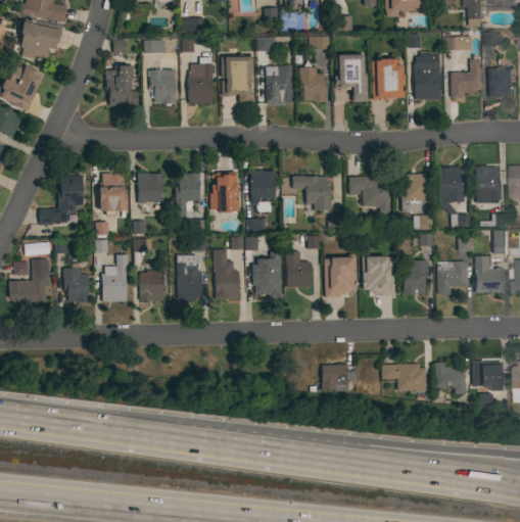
[(54,0),(54,2),(67,4),(65,21),(47,19),(47,18),(43,17),(43,16),(19,13),(21,3),(25,3),(25,0),(54,0)]
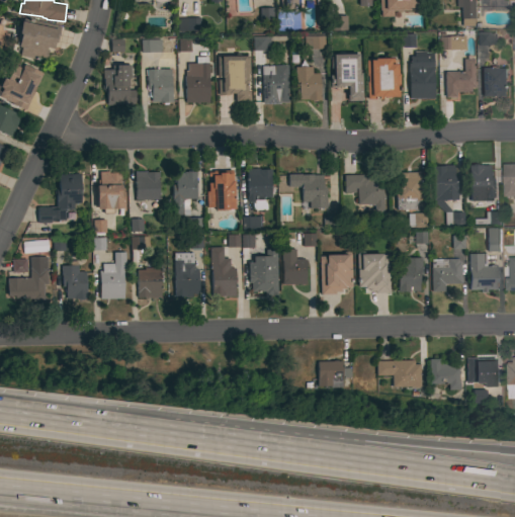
[(301,0),(301,8),(282,8),(281,0),(301,0)]
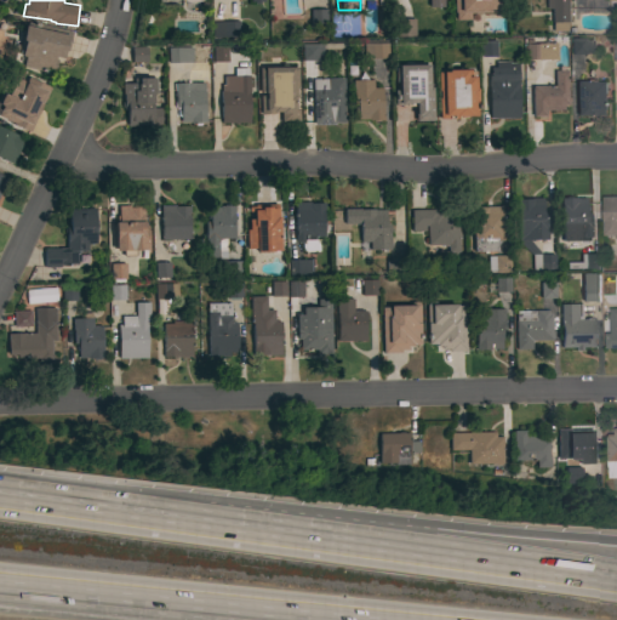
[(457,0),(457,21),(474,21),(474,13),(506,13),(506,0),(457,0)]
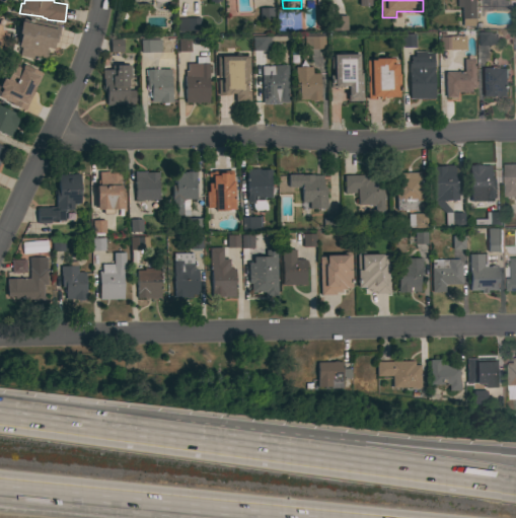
[(476,0),(477,25),(475,25),(476,28),(468,28),(468,25),(464,25),(463,7),(460,7),(459,0),(476,0)]
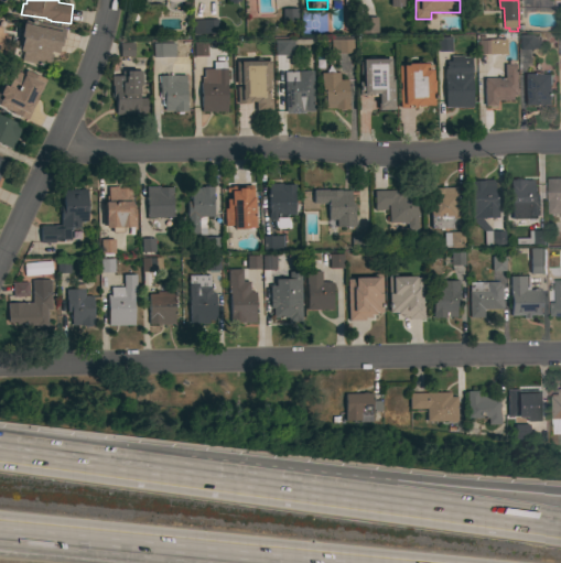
[(300,8),(300,21),(286,22),(286,8),(300,8)]
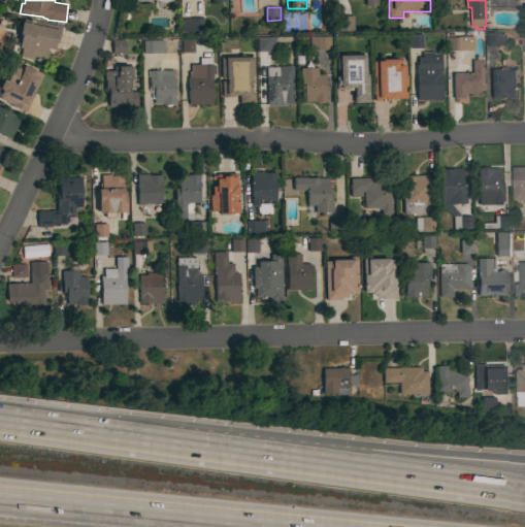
[(356,32),(338,32),(338,15),(355,15),(356,32)]
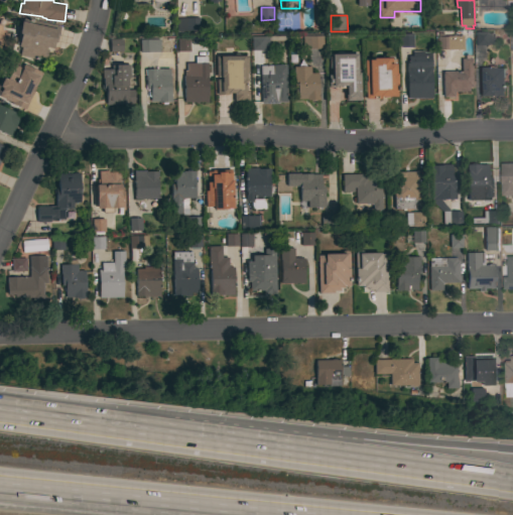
[(201,16),(202,29),(179,30),(178,17),(201,16)]
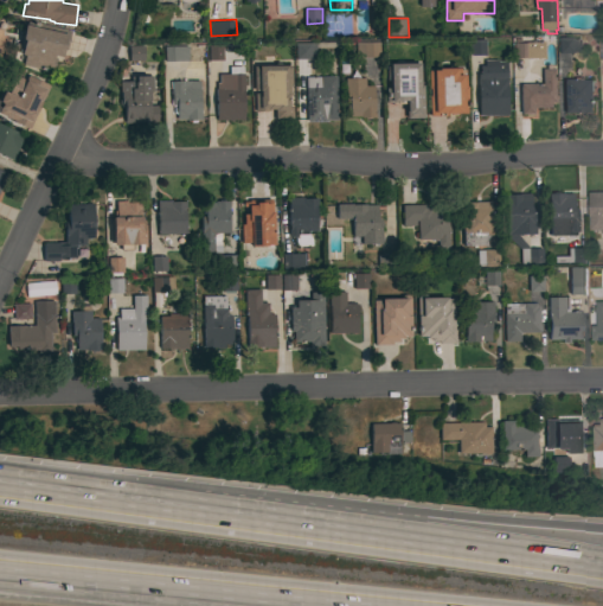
[(25,64),(26,55),(23,53),(25,39),(24,38),(27,20),(72,30),(69,50),(65,49),(64,56),(56,55),(55,57),(58,57),(55,71),(25,64)]
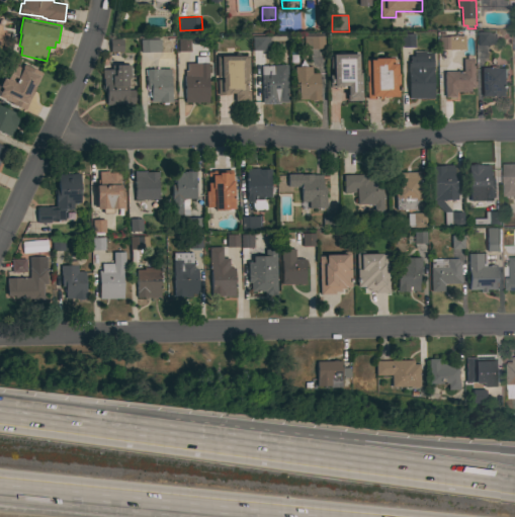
[(325,31),(325,35),(326,35),(326,48),(307,48),(306,32),(325,31)]
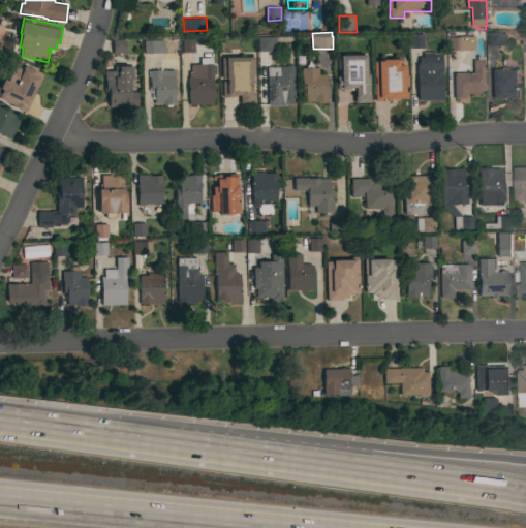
[(501,32),(501,34),(509,33),(509,44),(502,44),(502,45),(489,45),(489,32),(501,32)]
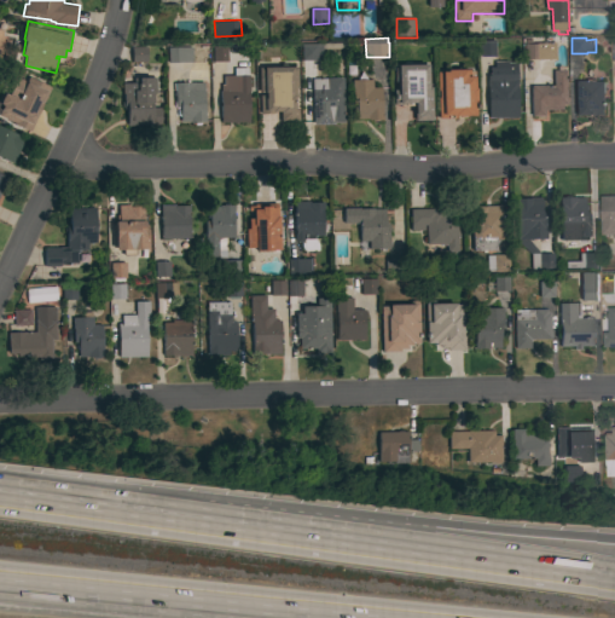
[(325,42),(325,59),(305,59),(303,42),(325,42)]
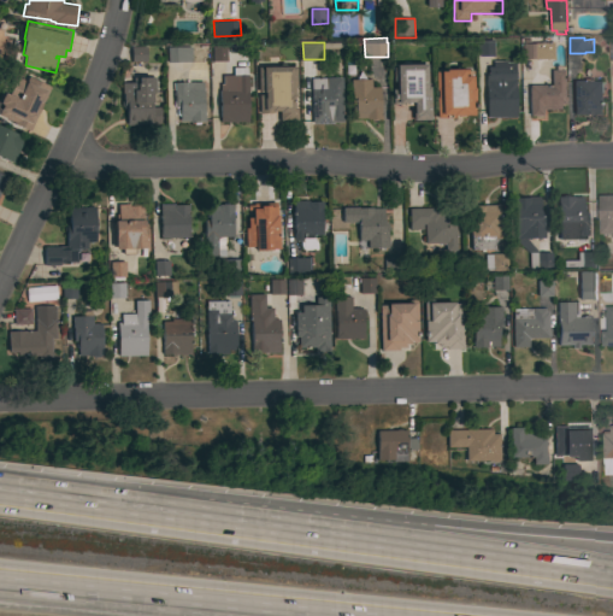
[(481,54),(481,42),(495,42),(496,54),(481,54)]
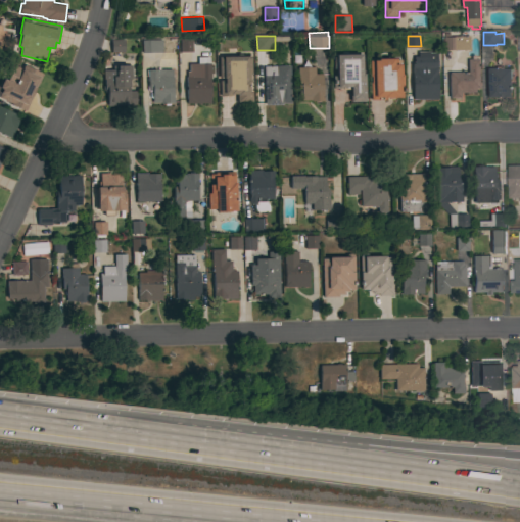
[(445,49),(445,36),(472,36),(472,49),(445,49)]
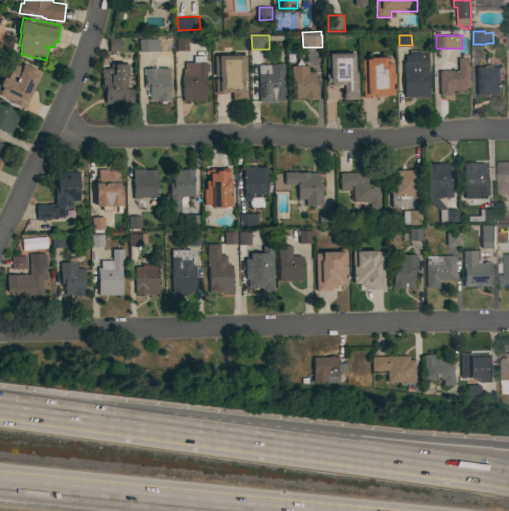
[(190,50),(178,50),(178,38),(190,37),(190,50)]
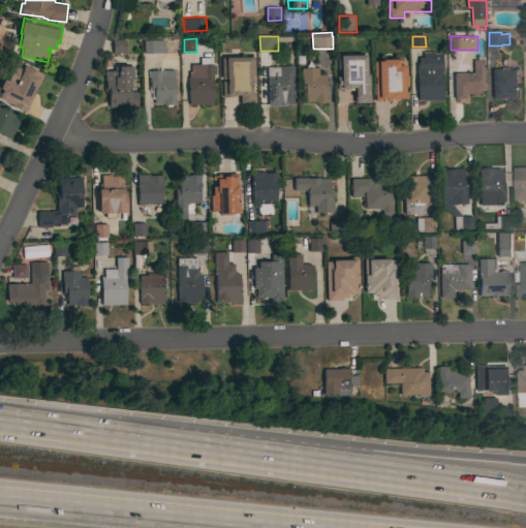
[(127,39),(128,52),(115,53),(114,40),(127,39)]
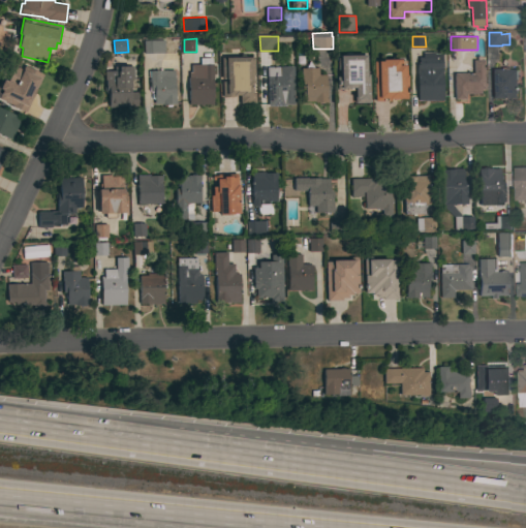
[(166,39),(166,53),(145,53),(145,40),(166,39)]
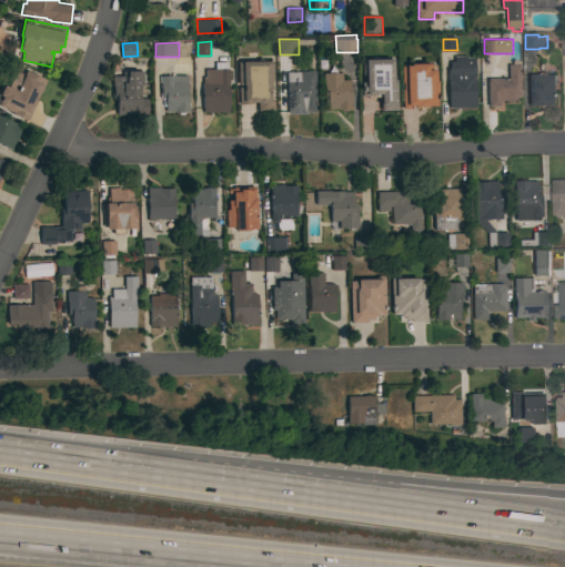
[(399,109),(382,110),(382,97),(374,97),(374,94),(363,94),(363,81),(366,81),(366,74),(364,74),(364,61),(366,61),(366,59),(395,59),(396,79),(397,79),(399,109)]
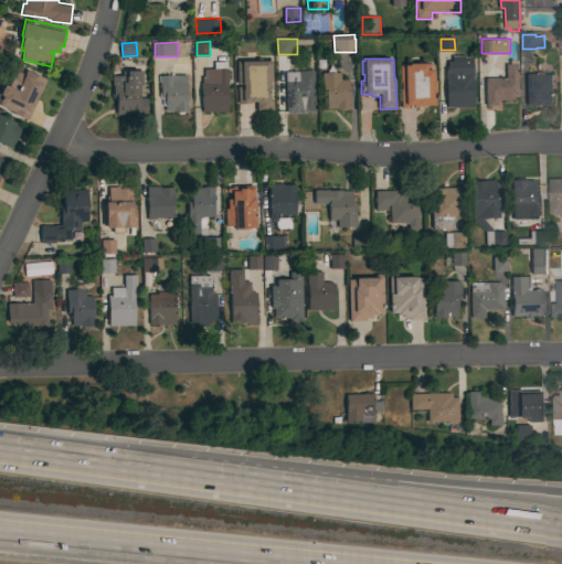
[(448,107),(448,67),(449,67),(449,61),(467,60),(467,63),(474,63),(475,106),(448,107)]
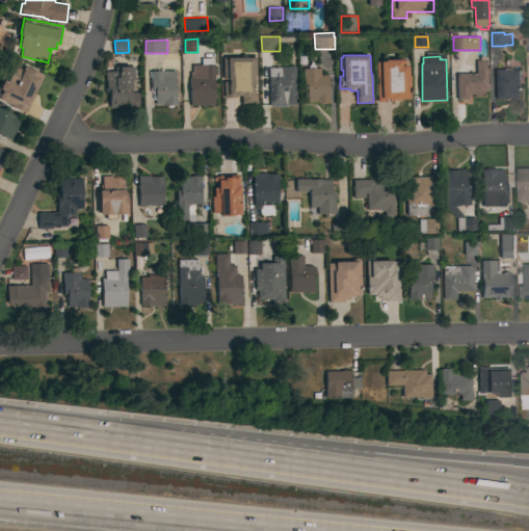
[(257,57),(258,73),(256,73),(256,81),(254,81),(254,94),(258,94),(258,103),(243,103),(242,96),(242,95),(236,95),(236,98),(226,98),(225,81),(227,81),(227,79),(225,79),(225,58),(257,57)]
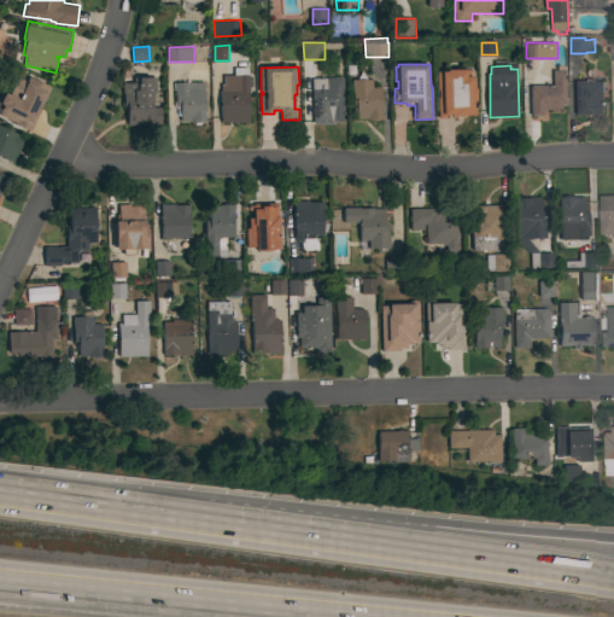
[(438,97),(439,97),(439,89),(438,70),(448,70),(448,69),(466,69),(467,70),(475,70),(477,87),(478,87),(478,99),(477,99),(477,115),(467,115),(467,116),(439,117),(438,97)]
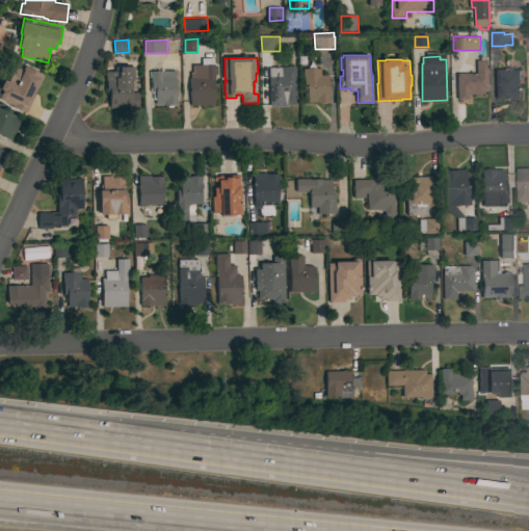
[(458,73),(478,73),(478,69),(475,69),(475,63),(478,63),(478,59),(488,59),(488,83),(491,83),(491,86),(490,86),(490,89),(485,89),(485,94),(470,94),(470,99),(459,99),(458,73)]
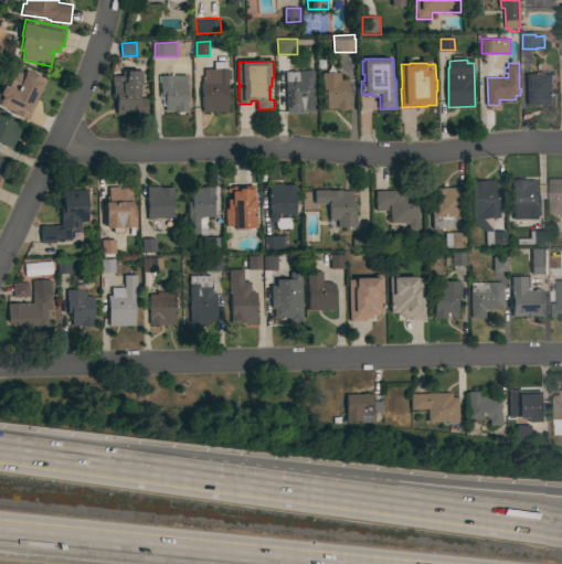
[(230,82),(230,110),(204,112),(203,82),(204,82),(204,76),(207,76),(207,68),(230,67),(230,82)]
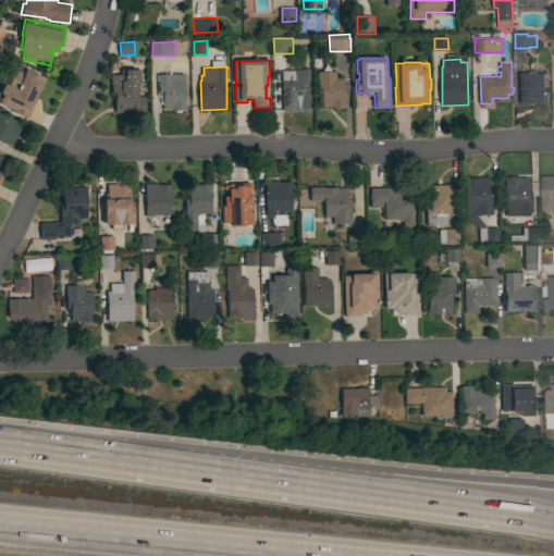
[(14,69),(25,73),(27,68),(47,77),(28,118),(0,104),(0,101),(3,94),(0,93),(4,83),(8,84),(14,69)]
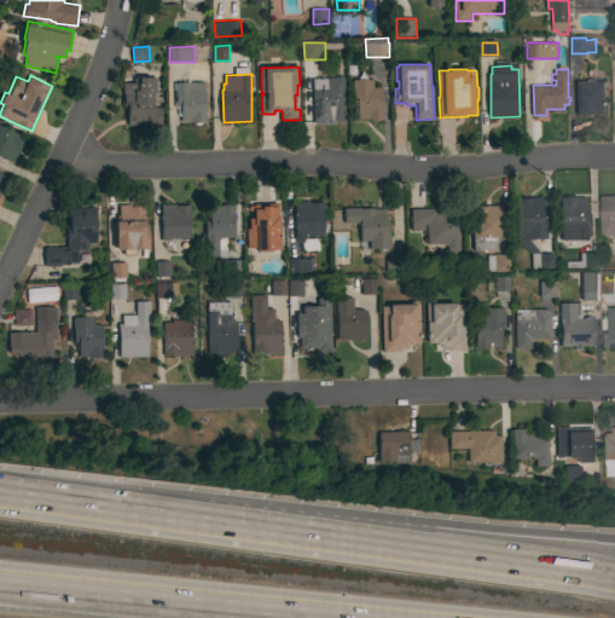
[(129,125),(129,105),(126,105),(126,93),(125,93),(125,82),(135,82),(135,76),(158,76),(158,91),(155,91),(155,94),(156,94),(156,99),(155,99),(155,108),(163,108),(163,123),(129,125)]
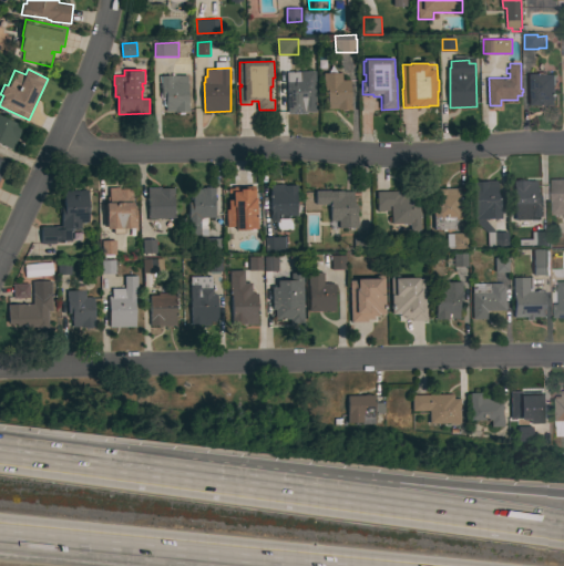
[(289,112),(288,81),(289,81),(289,71),(317,70),(318,111),(314,111),(314,112),(308,112),(289,112)]
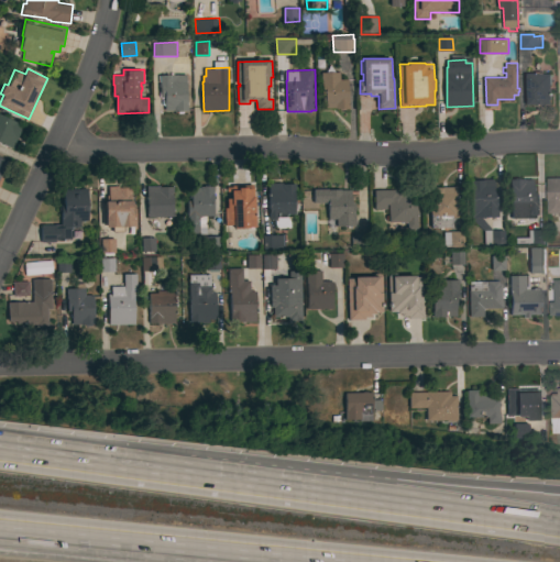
[(341,72),(341,78),(349,78),(350,108),(347,108),(347,110),(341,110),(341,108),(337,109),(337,107),(327,108),(327,101),(325,101),(325,96),(327,96),(327,95),(324,95),(322,72),(341,72)]
